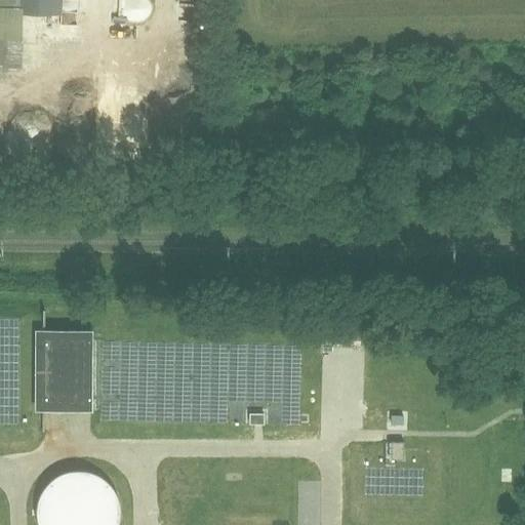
[(0,0),(0,83),(21,84),(22,39),(24,12),(62,13),(62,0),(0,0)]
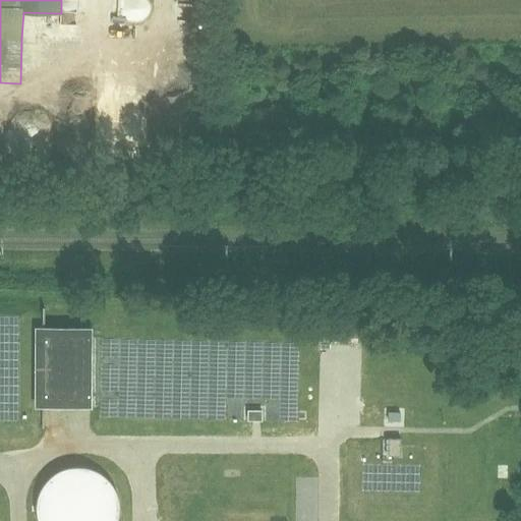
[(92,408),(92,328),(42,328),(42,408),(92,408)]
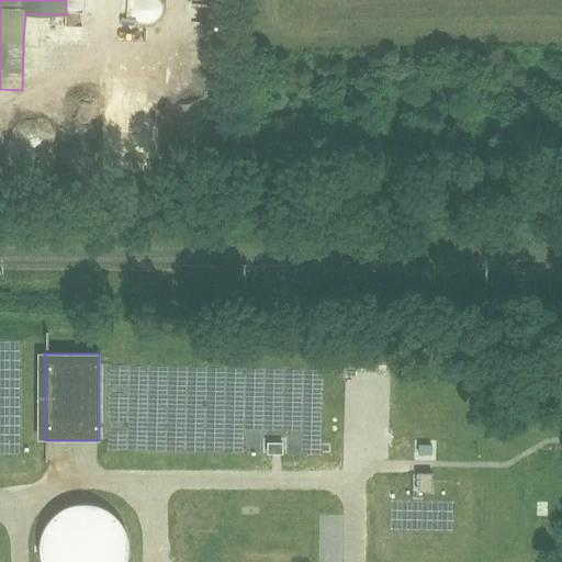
[(282,452),(282,442),(268,442),(268,452),(282,452)]
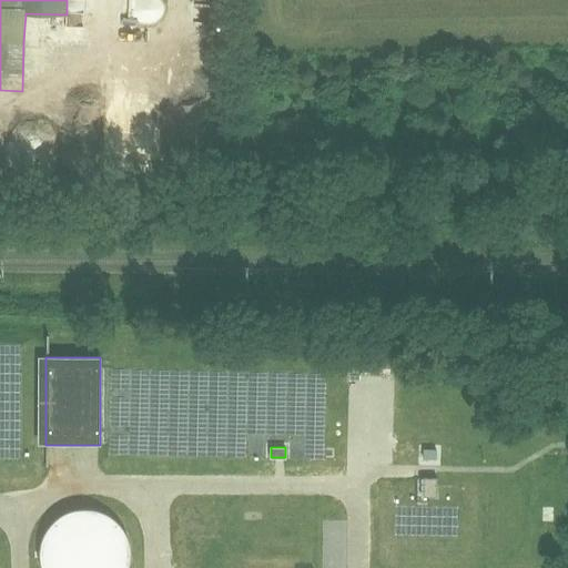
[(437,497),(437,477),(423,477),(423,497),(437,497)]
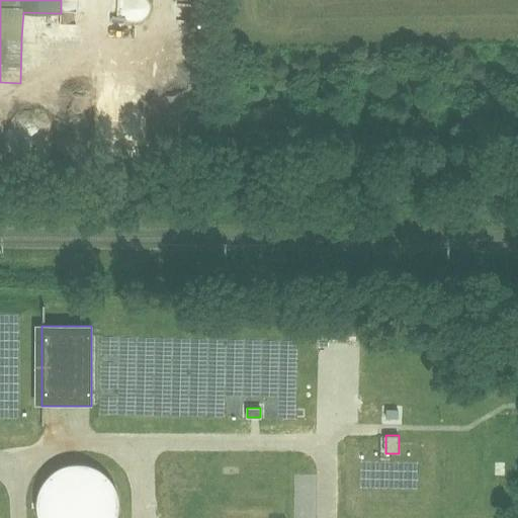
[(121,517),(122,515),(123,508),(122,500),(120,494),(116,486),(111,481),(106,477),(98,472),(90,470),(83,470),(76,471),(69,475),(63,478),(58,483),(54,488),(51,495),(49,502),(48,510),(49,517),(121,517)]
